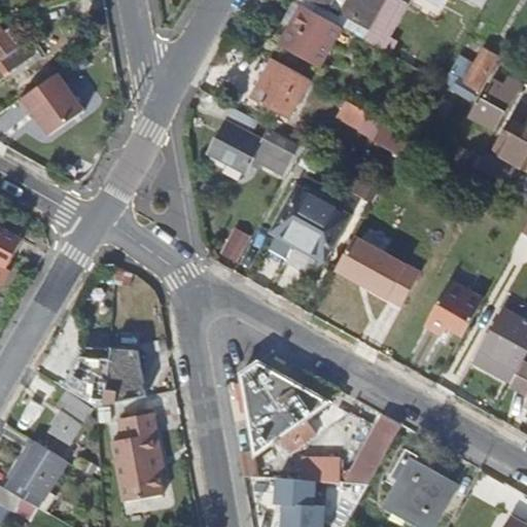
[(320,65),(342,28),(291,0),(283,0),(272,21),(281,27),(272,44),(306,63),(309,58),(320,65)]
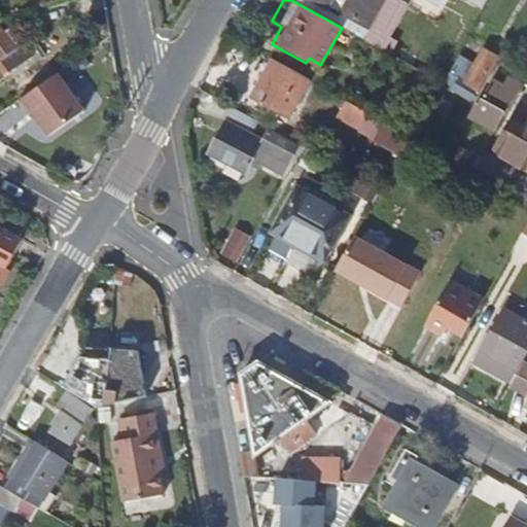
[(385,1),(385,0),(315,0),(327,6),(329,2),(343,9),(341,11),(370,28),(385,1)]
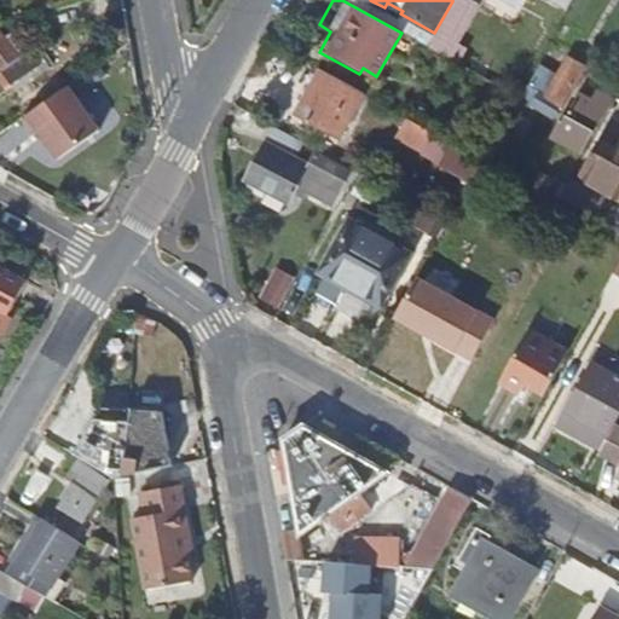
[(452,44),(470,11),(475,3),(470,0),(452,0),(452,1),(434,33),(452,44)]
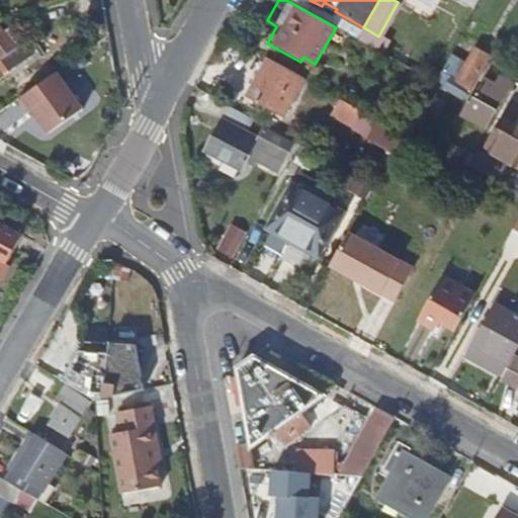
[(480,0),(420,0),(433,7),(437,0),(459,0),(476,8),(480,0)]
